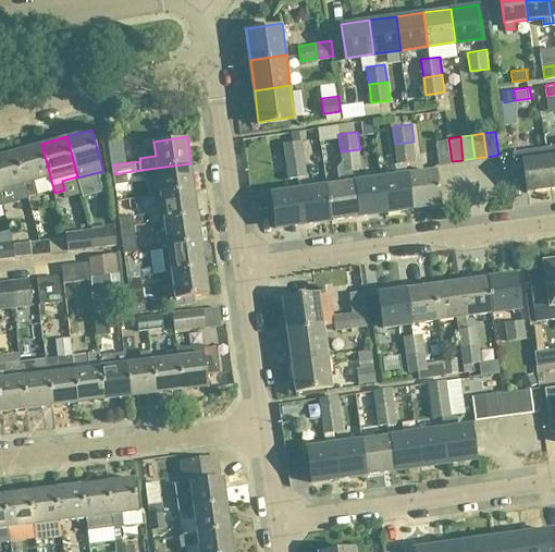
[(436,139),(440,163),(452,161),(448,138),(436,139)]
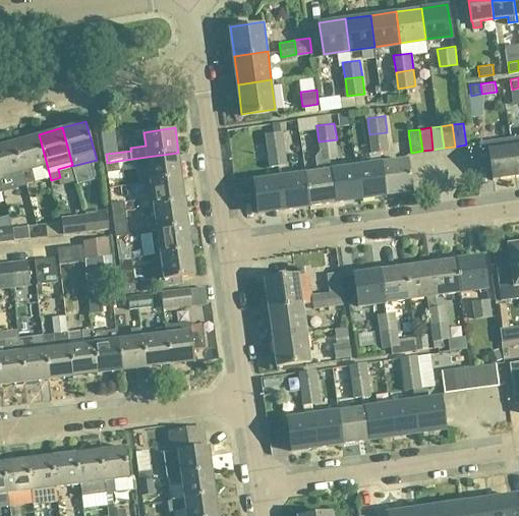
[(269,149),(284,147),(282,130),(267,132),(269,149)]
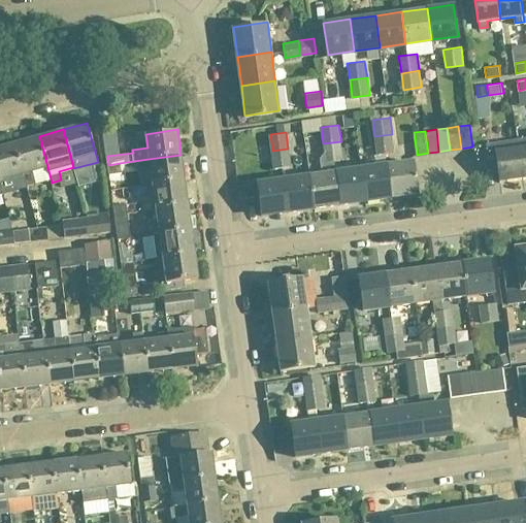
[(392,134),(374,136),(376,154),(394,151),(392,134)]
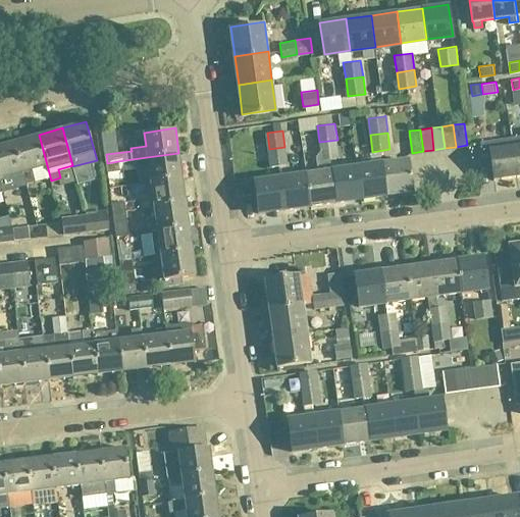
[(32,169),(47,165),(39,135),(14,141),(26,182),(35,179),(32,169)]
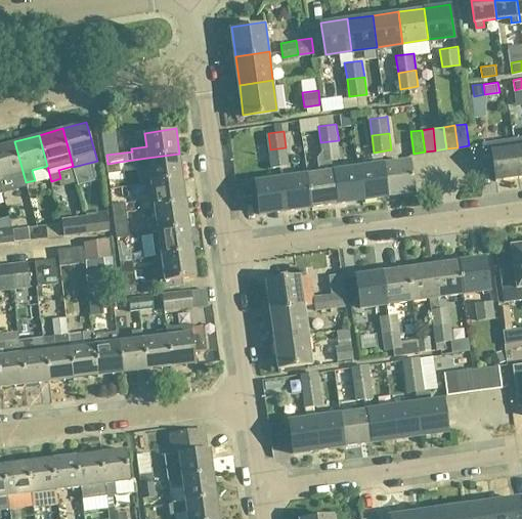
[(496,179),(519,176),(514,138),(482,142),(484,155),(492,154),(496,179)]
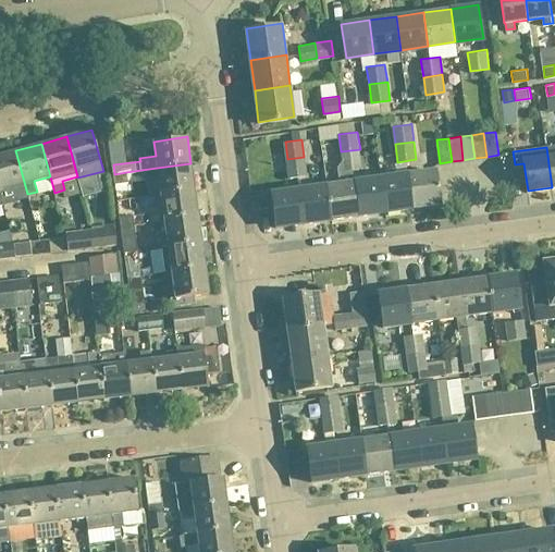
[(362,167),(360,149),(341,151),(342,166),(340,173),(341,182),(327,184),(332,218),(359,213),(354,181),(353,168),(362,167)]
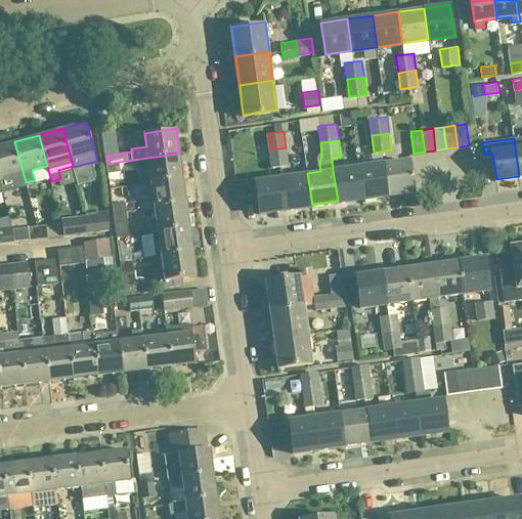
[(0,145),(0,181),(3,191),(27,185),(26,182),(14,141),(0,145)]
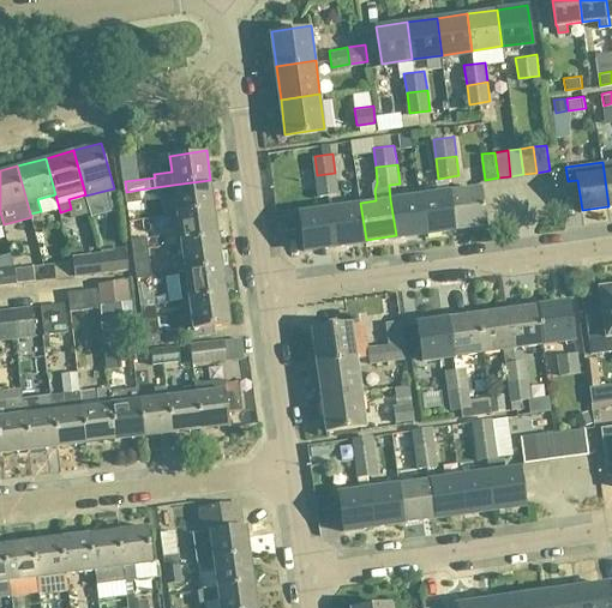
[(335,173),(317,175),(319,194),(337,192),(335,173)]
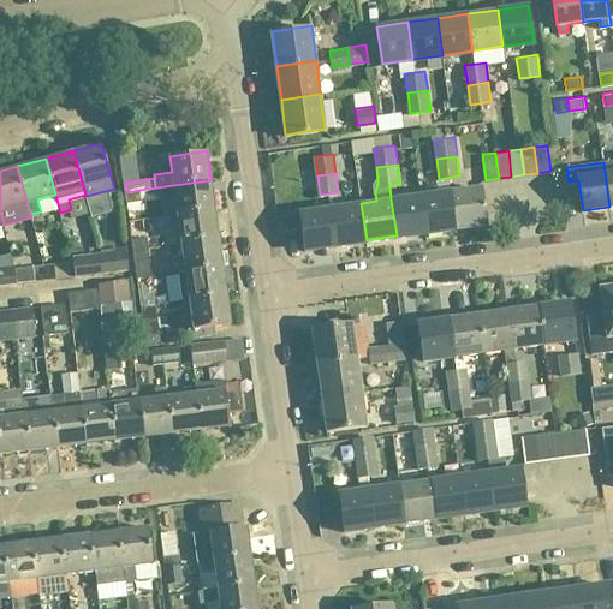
[(214,208),(210,180),(173,185),(177,214),(214,208)]
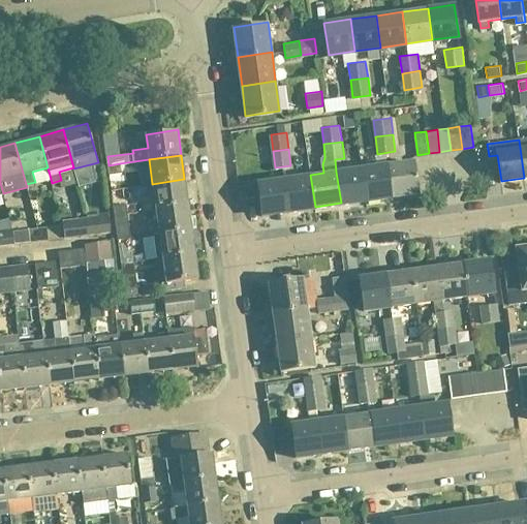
[(414,160),(413,160),(388,164),(392,196),(419,192),(414,160)]
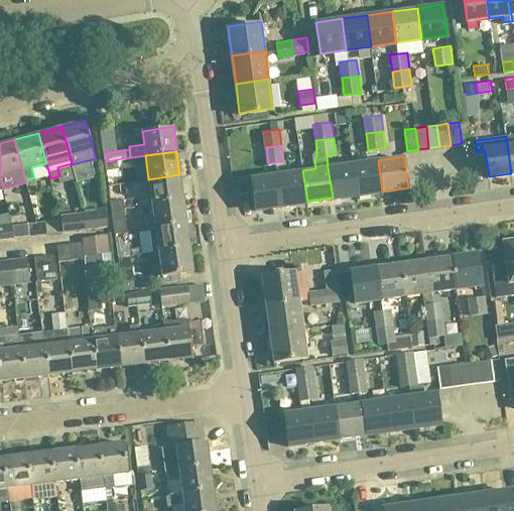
[(119,167),(117,159),(106,161),(107,168),(119,167)]
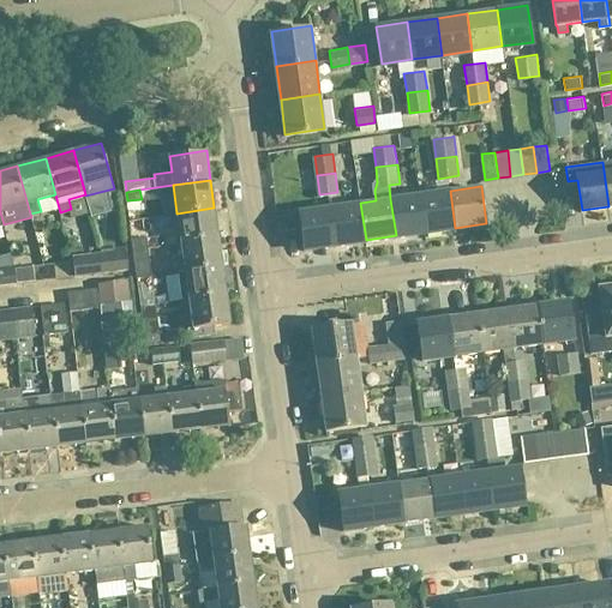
[(426,232),(455,228),(450,191),(420,194),(426,232)]
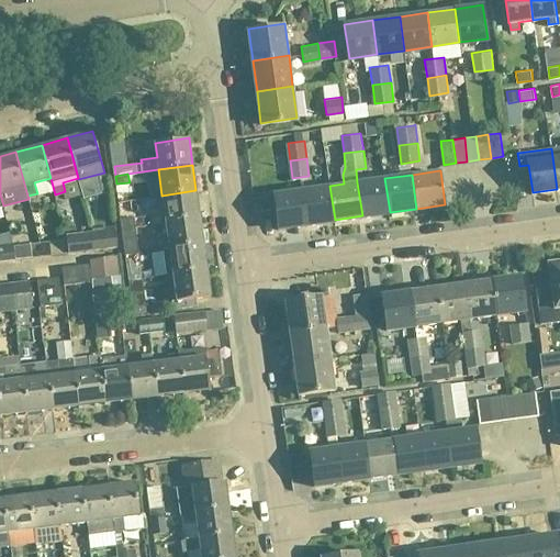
[(390,212),(384,178),(357,182),(362,215),(390,212)]
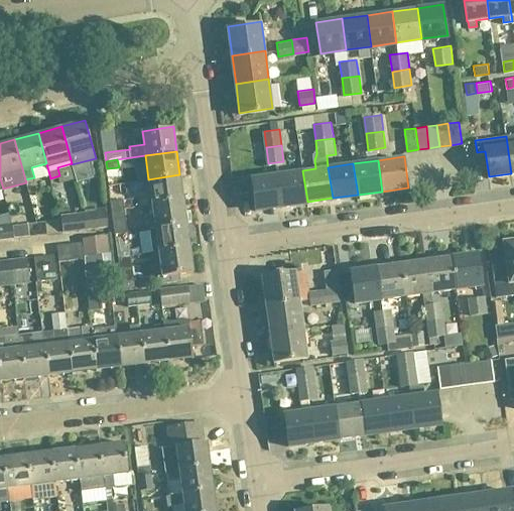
[(307,202),(302,170),(277,173),(282,205),(307,202)]
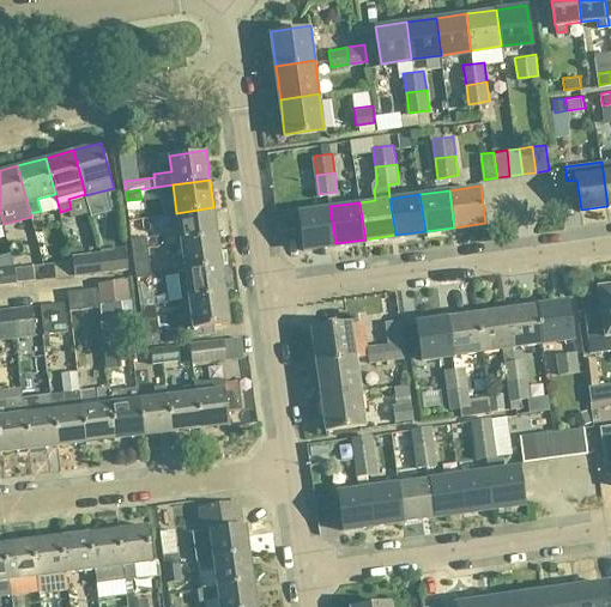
[(304,248),(336,243),(330,206),(300,211),(304,248)]
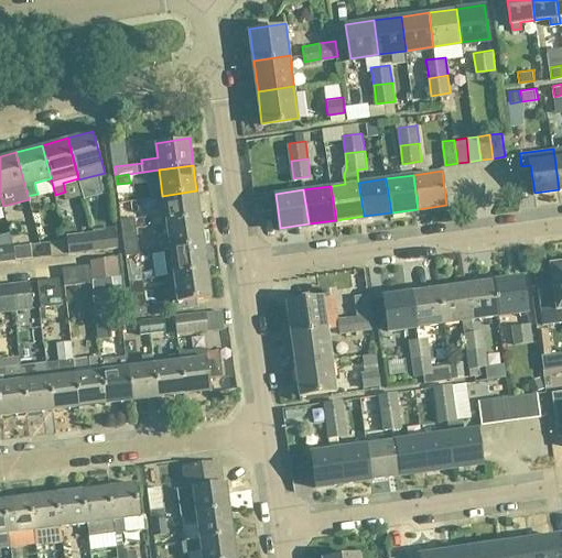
[(201,217),(196,190),(162,196),(166,222),(201,217)]
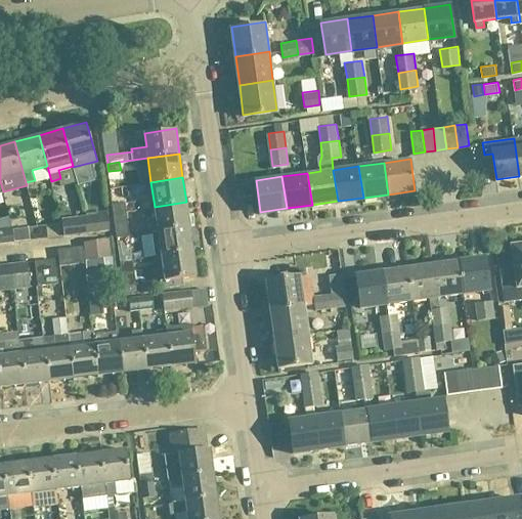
[(114,212),(126,210),(125,202),(112,203),(114,212)]
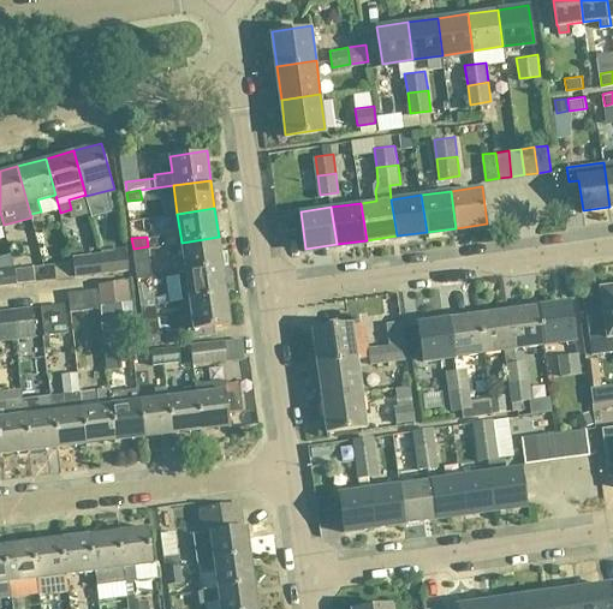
[(219,237),(182,243),(171,244),(172,255),(183,252),(185,270),(222,266),(219,237)]
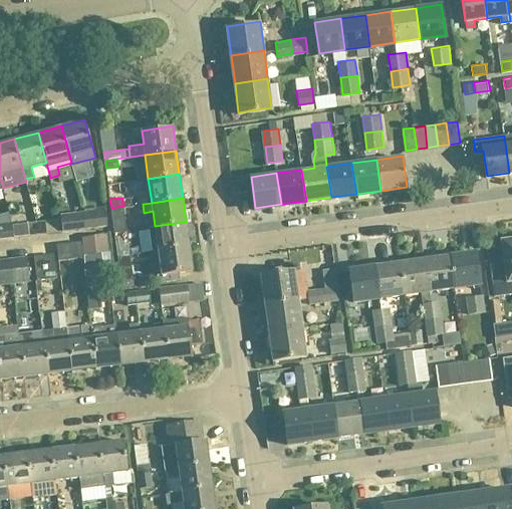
[(114,232),(126,230),(123,206),(111,208),(114,232)]
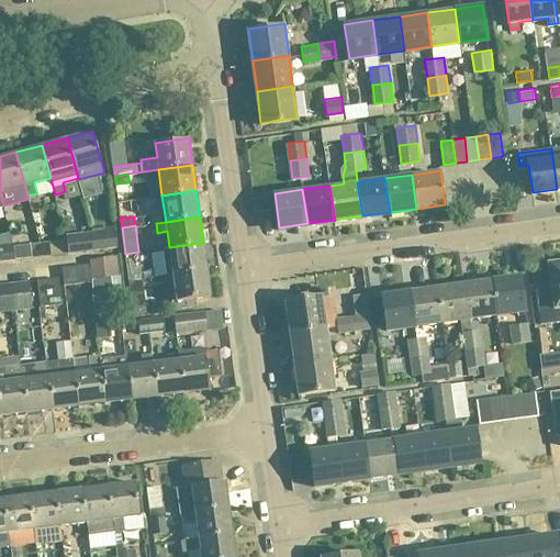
[(114,227),(90,231),(92,248),(116,245),(114,227)]
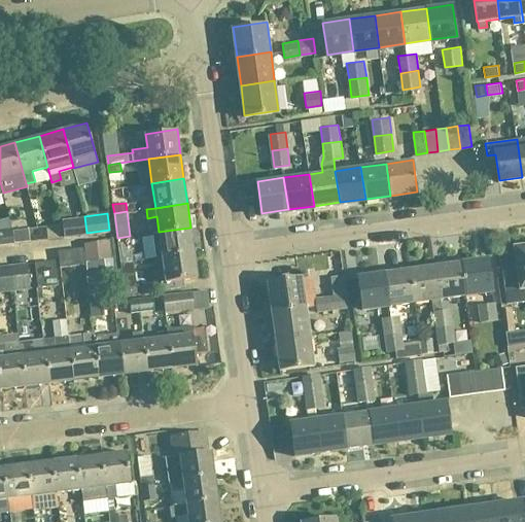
[(84,216),(62,219),(64,236),(86,233),(84,216)]
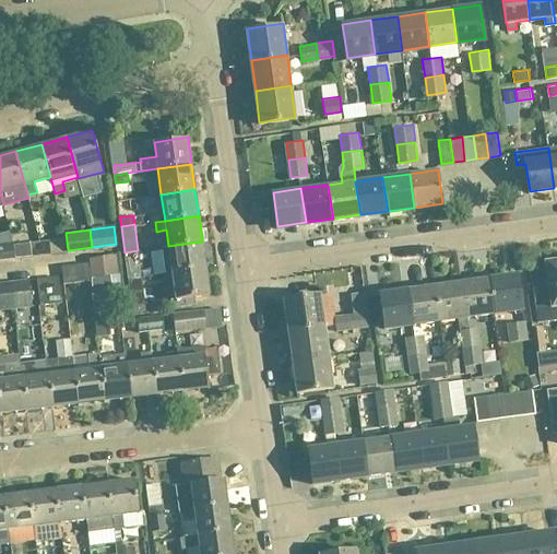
[(49,238),(39,239),(42,254),(50,251),(49,238)]
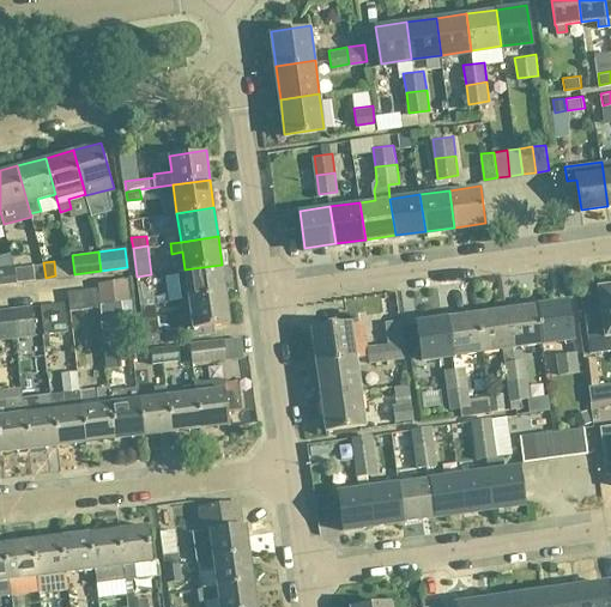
[(43,262),(32,263),(35,279),(46,278),(43,262)]
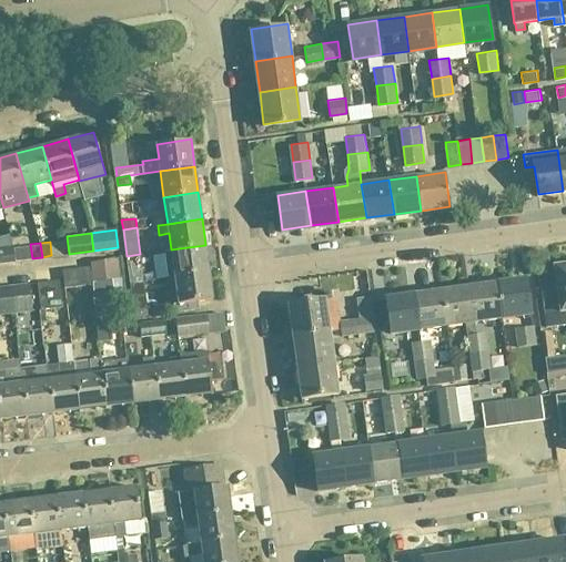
[(174,276),(209,272),(205,245),(171,249),(165,251),(169,277),(174,276)]
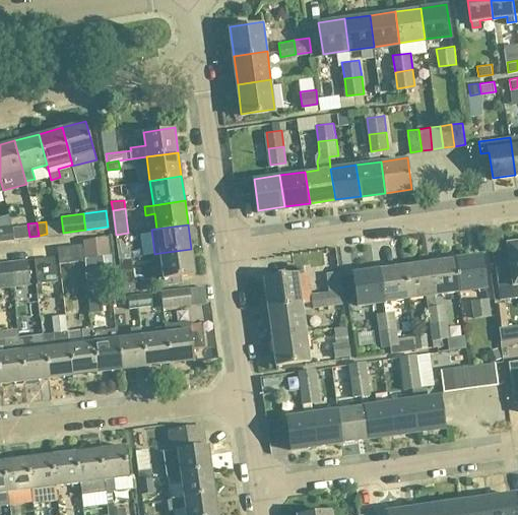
[(0,240),(14,239),(13,227),(0,228),(0,240)]
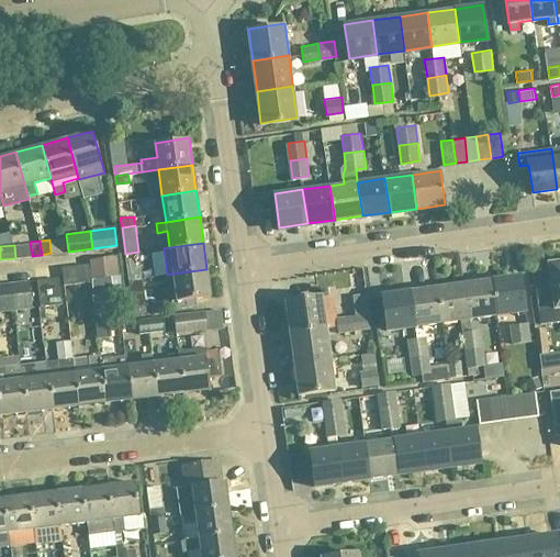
[(129,280),(143,278),(138,252),(125,254),(129,280)]
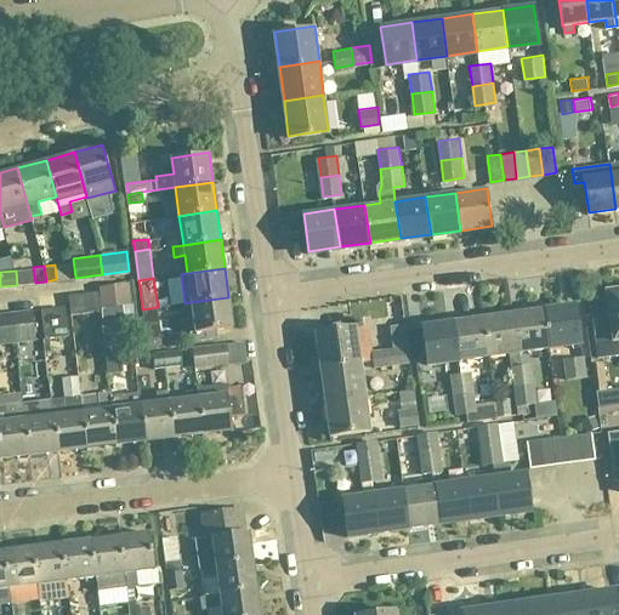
[(130,282),(97,286),(100,307),(132,302),(130,282)]
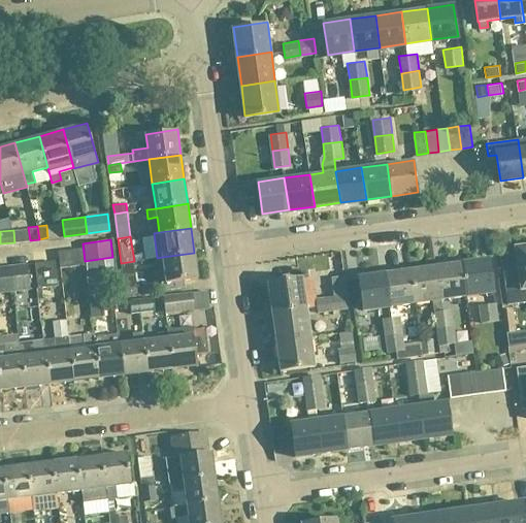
[(525,244),(516,247),(519,270),(503,272),(508,303),(525,300),(525,244)]
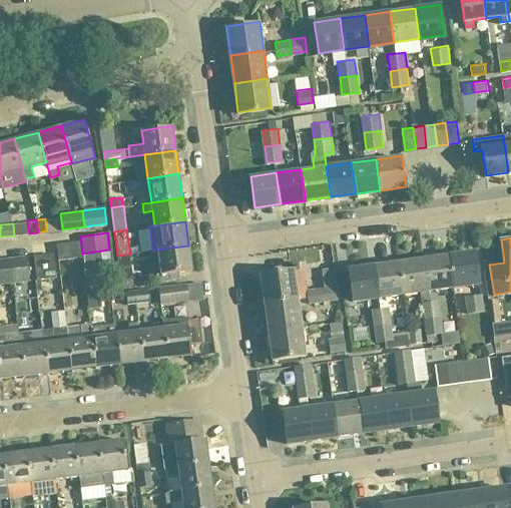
[(57,241),(58,250),(58,259),(82,256),(80,238),(57,241)]
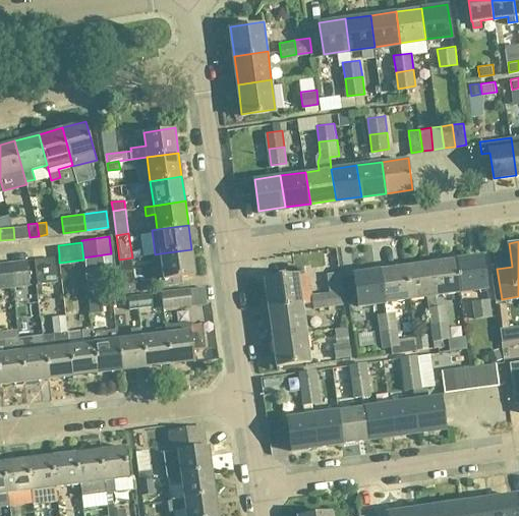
[(195,274),(191,249),(160,253),(164,279),(195,274)]
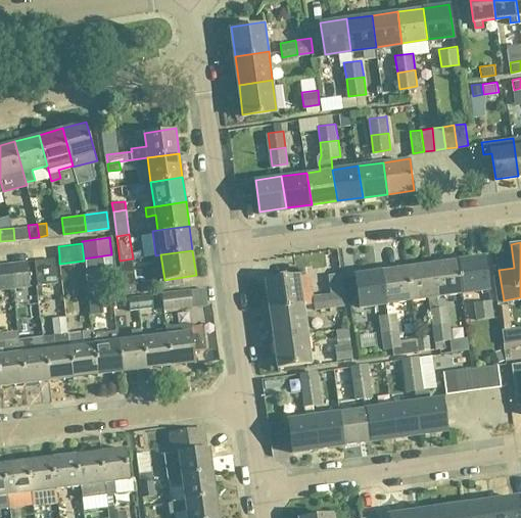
[(484,255),(459,260),(463,291),(489,287),(484,255)]
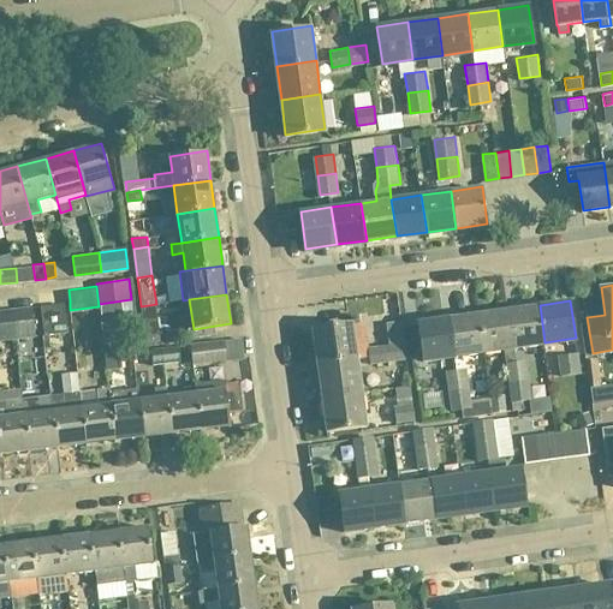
[(67,330),(64,302),(41,304),(45,333),(67,330)]
